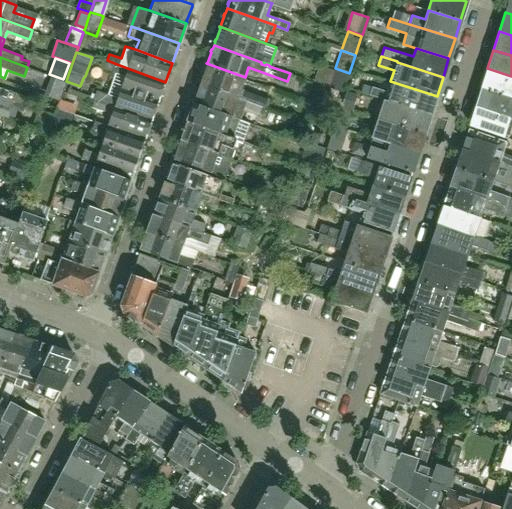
[(152,119),(165,82),(114,63),(112,71),(123,75),(116,96),(95,89),(92,97),(152,119)]
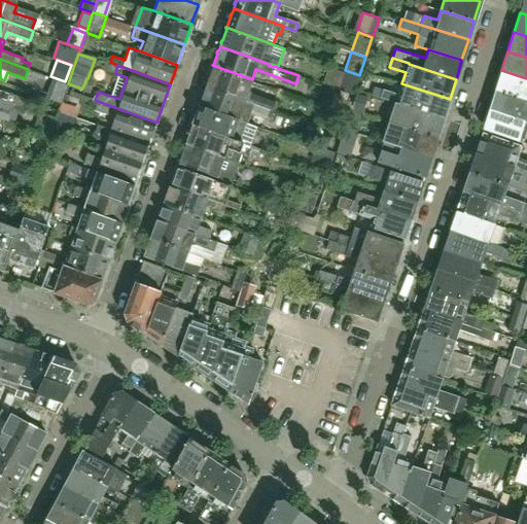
[(208,81),(206,84),(270,108),(269,108),(273,110),(277,100),(248,90),(252,79),(212,65),(212,67),(213,67),(208,78),(207,78),(207,80),(208,81)]
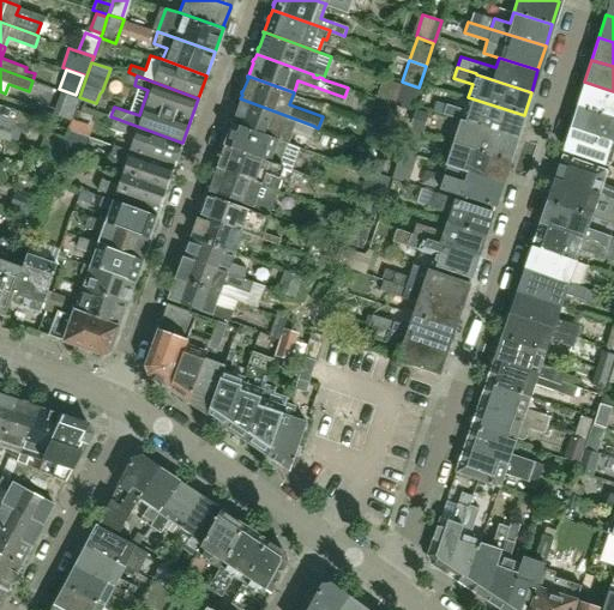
[(395,104),(395,106),(411,112),(419,88),(402,82),(403,83),(395,104)]
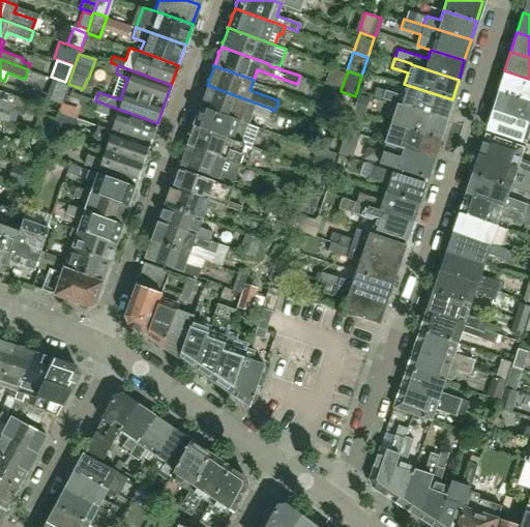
[(529,79),(504,70),(498,90),(529,99),(529,79)]
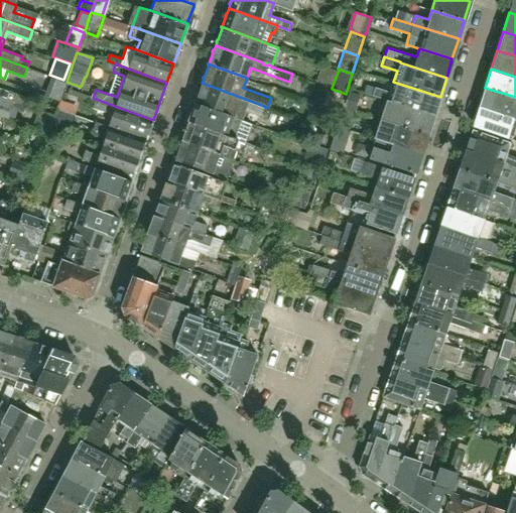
[(387,101),(434,116),(440,97),(393,82),(391,91),(382,89),(379,98),(387,100),(387,101)]
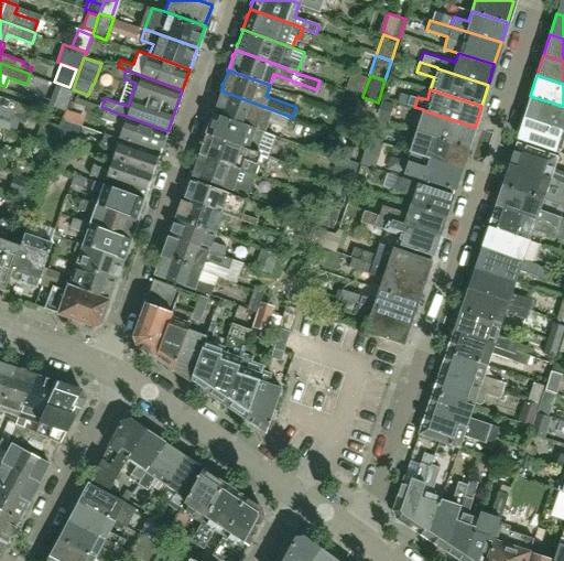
[(289,116),(220,90),(219,96),(218,95),(217,98),(218,98),(214,111),(213,111),(255,128),(263,131),(269,118),(285,125),(288,116),(289,116)]
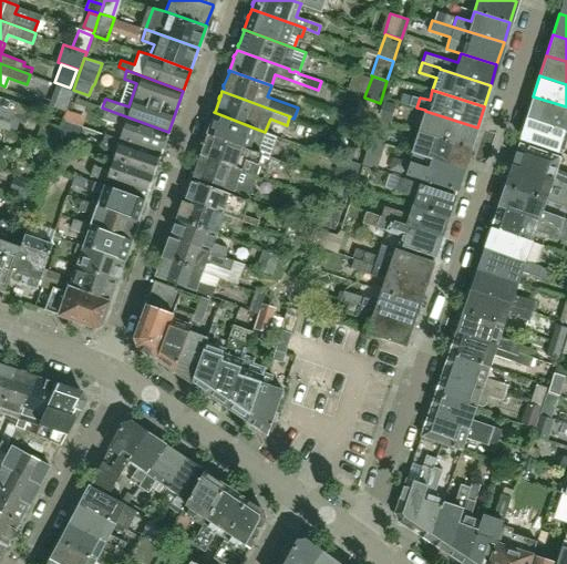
[(402,91),(399,101),(409,104),(412,94),(402,91)]
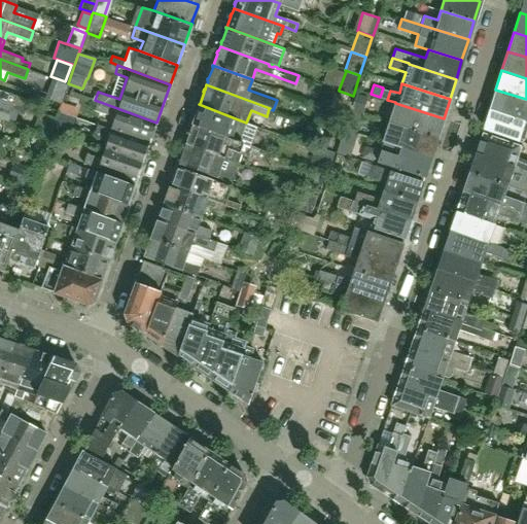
[(526,99),(495,90),(489,109),(526,120),(526,99)]
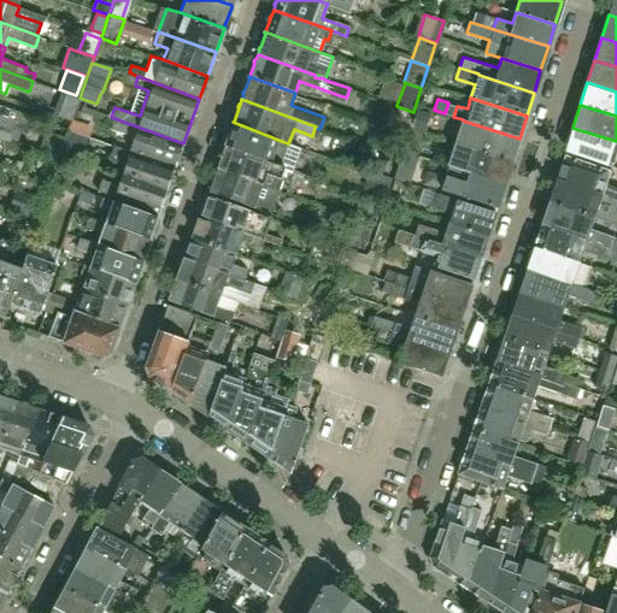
[(0,106),(0,116),(16,122),(19,113),(0,106)]
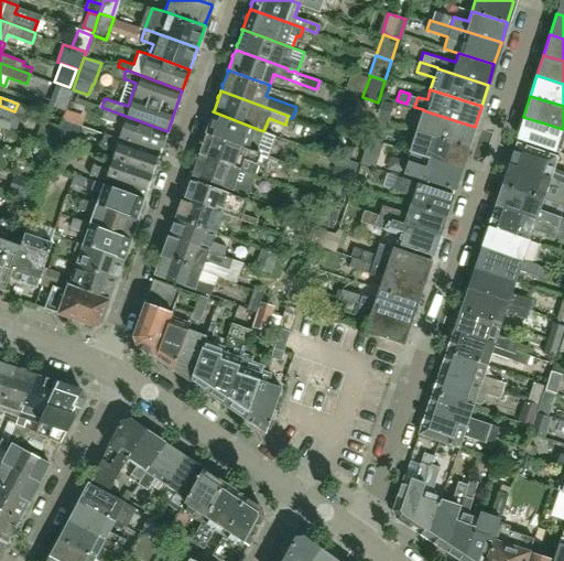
[(14,111),(0,106),(0,125),(9,128),(12,118),(14,111)]
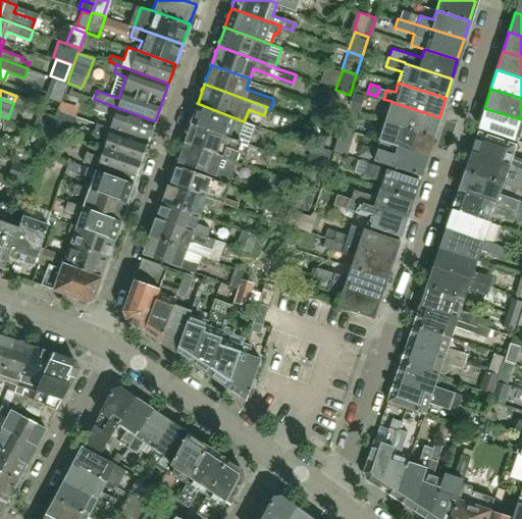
[(152,131),(155,121),(94,99),(91,108),(112,115),(108,126),(148,141),(152,131)]
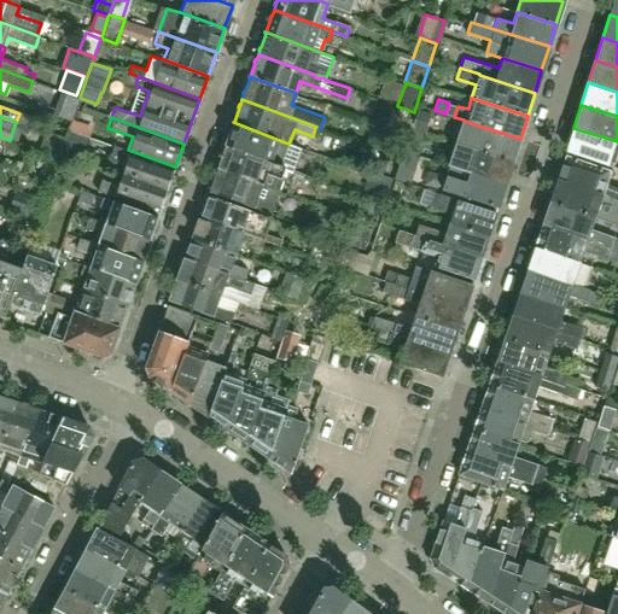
[(91,136),(93,128),(73,120),(69,129),(91,136)]
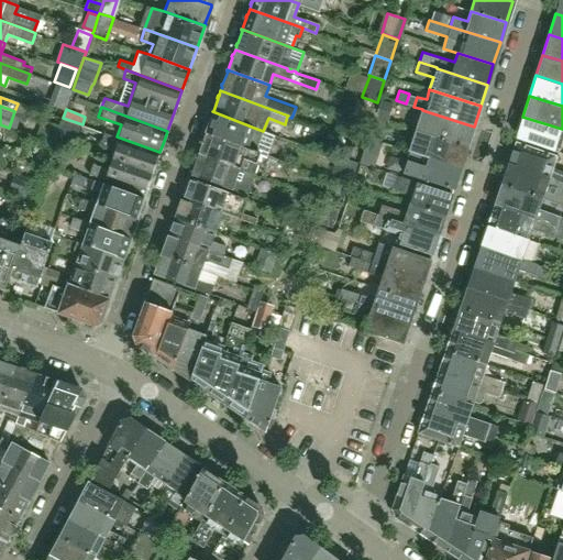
[(274,134),(263,131),(254,128),(212,111),(213,111),(212,110),(211,113),(212,113),(208,125),(207,125),(206,128),(207,128),(206,131),(262,152),(266,154),(274,134)]
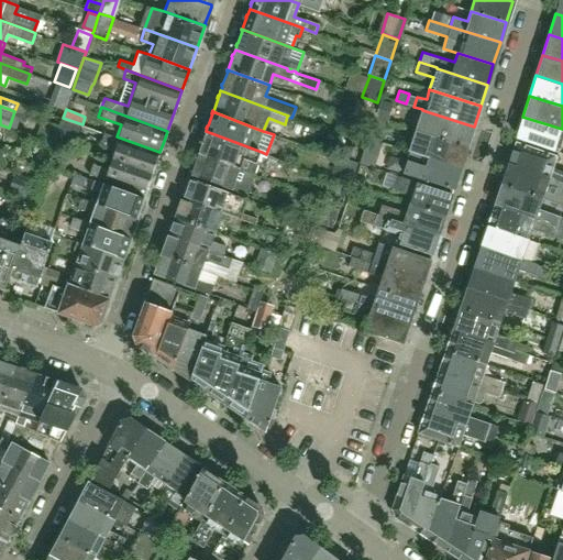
[(467,147),(474,127),(422,110),(416,131),(467,147)]
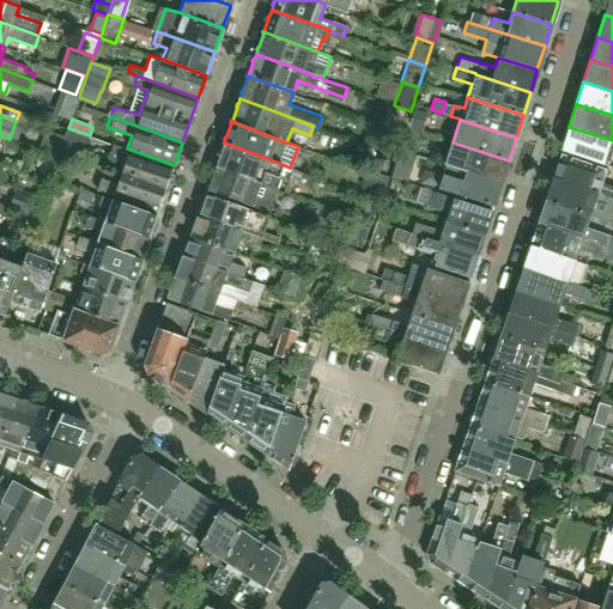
[(405,134),(404,134),(399,148),(412,152),(419,131),(407,127),(405,134)]
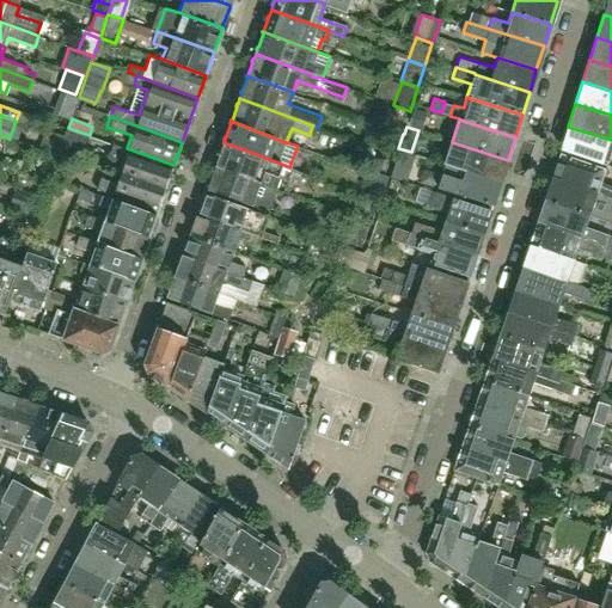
[(611,149),(611,140),(568,127),(561,149),(607,164),(611,151),(611,149)]
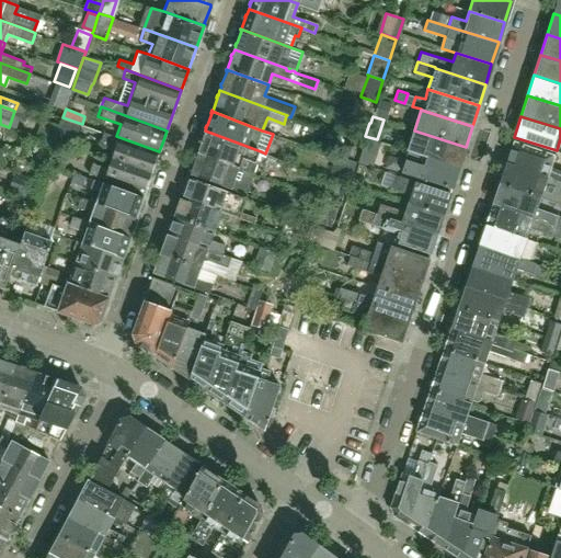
[(77,137),(82,124),(63,117),(59,127),(58,131),(77,137)]
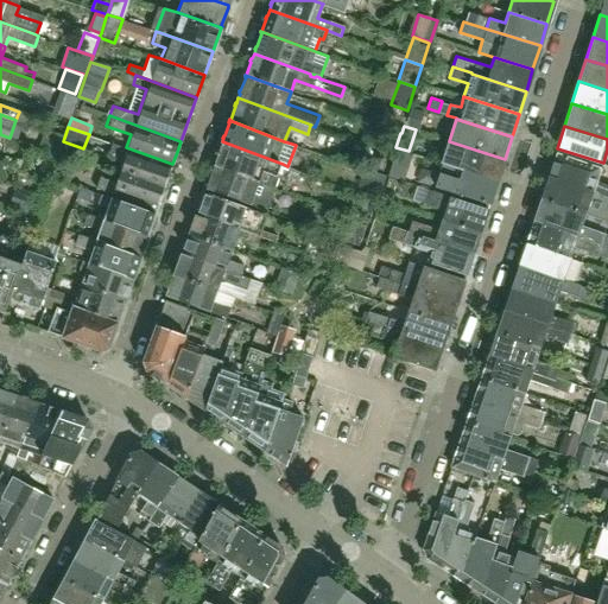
[(46,131),(40,148),(45,150),(58,154),(63,141),(64,138),(46,131)]
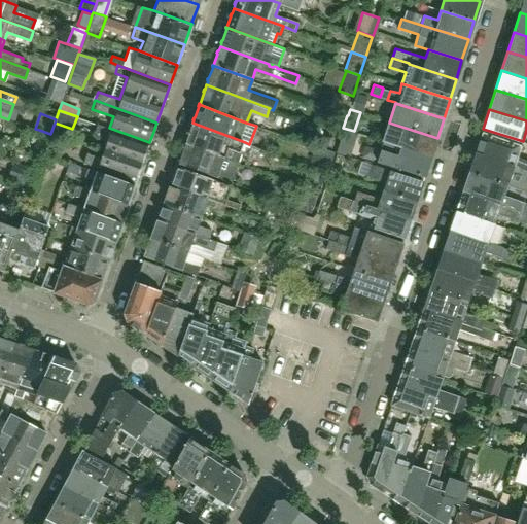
[(239,162),(245,142),(192,123),(190,128),(189,128),(188,130),(190,130),(186,141),(185,141),(184,142),(239,162)]
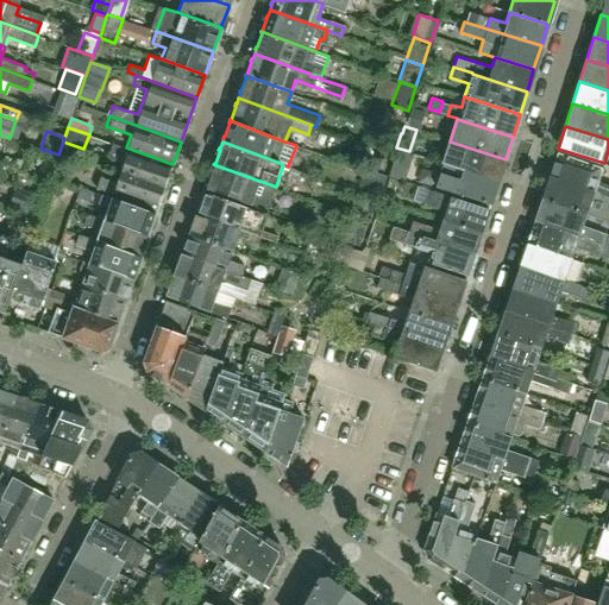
[(506,159),(450,142),(443,164),(498,181),(506,159)]
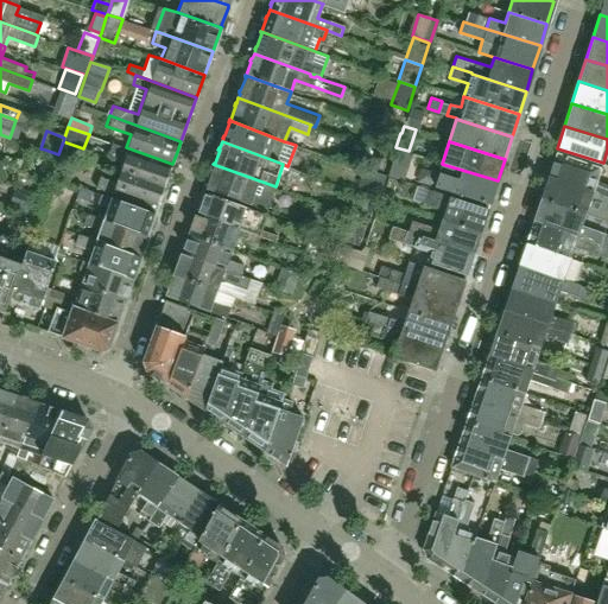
[(125,160),(121,171),(165,186),(172,164),(126,147),(114,142),(109,156),(125,160)]
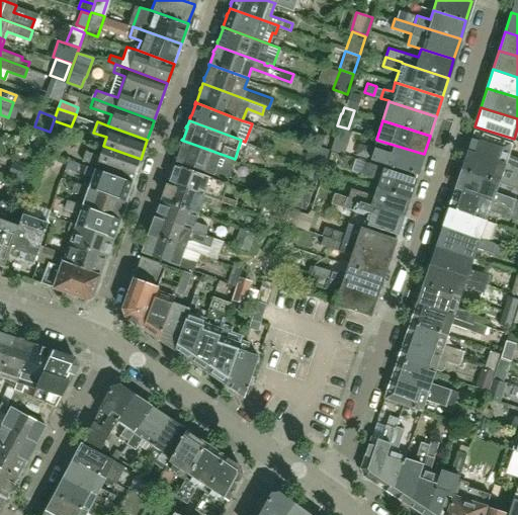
[(330,149),(340,152),(344,154),(352,131),(348,129),(337,125),(330,149)]
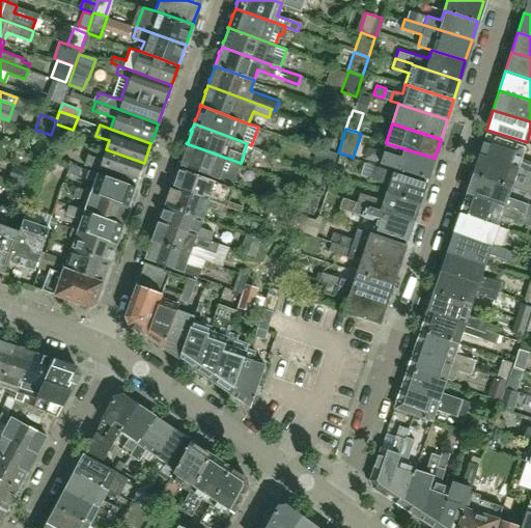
[(39,131),(33,149),(45,154),(51,135),(39,131)]
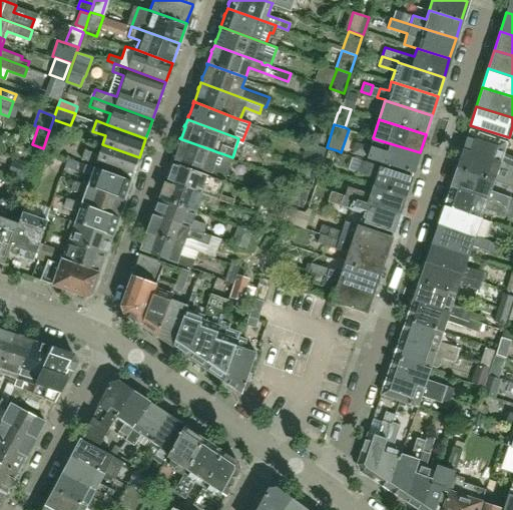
[(512,156),(503,153),(507,142),(470,129),(463,148),(512,165),(512,156)]
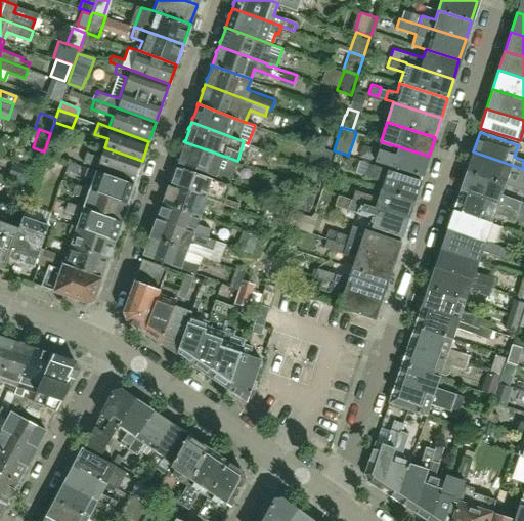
[(230,181),(237,161),(183,141),(183,142),(184,142),(180,154),(179,154),(178,156),(179,157),(177,162),(182,164),(230,181)]
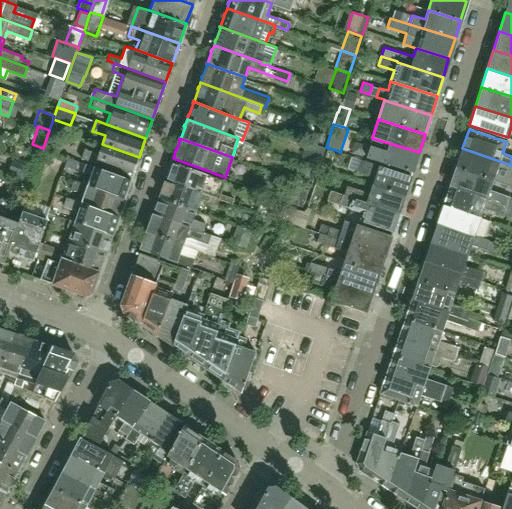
[(414,171),(419,152),(372,138),(367,157),(414,171)]
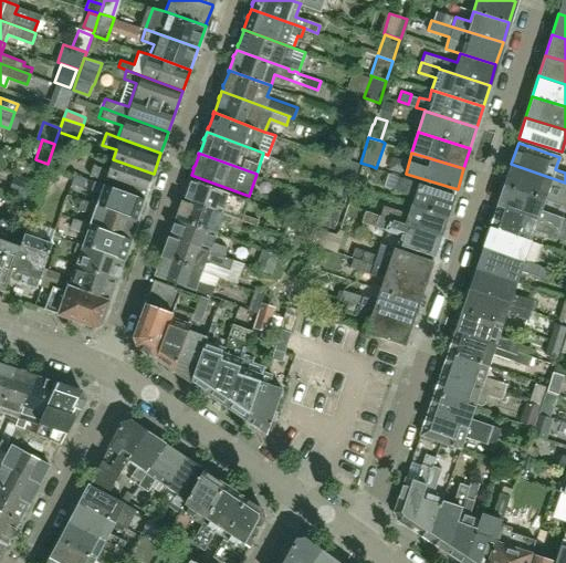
[(66,171),(70,162),(55,156),(52,166),(66,171)]
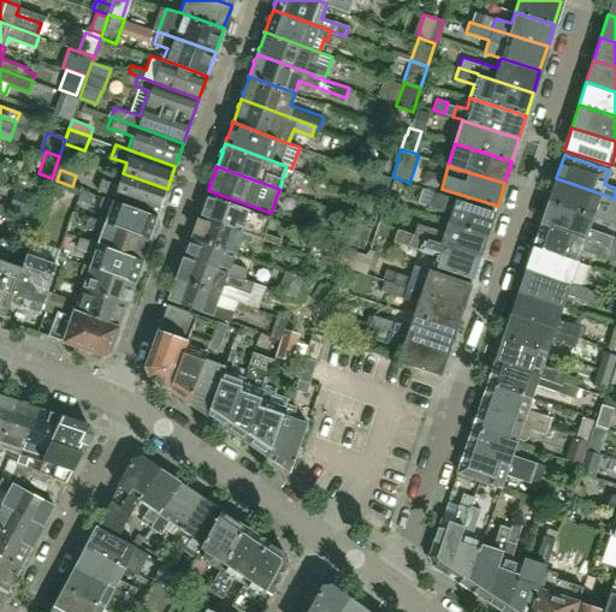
[(102,180),(100,191),(159,212),(167,189),(123,173),(118,186),(102,180)]
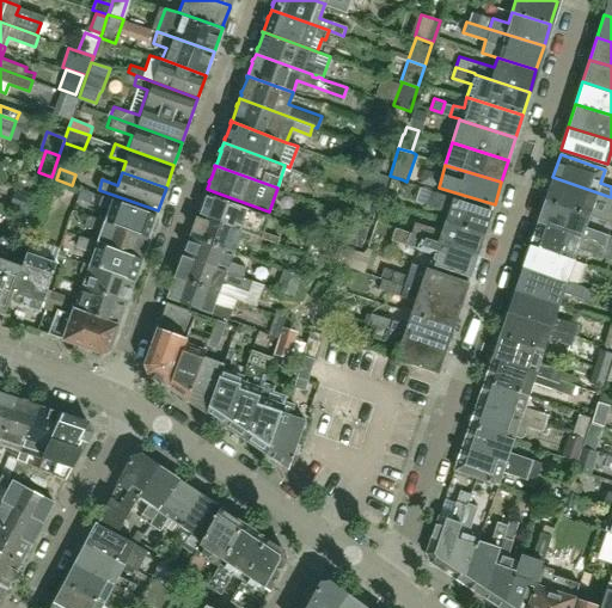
[(395,202),(402,179),(390,176),(383,198),(395,202)]
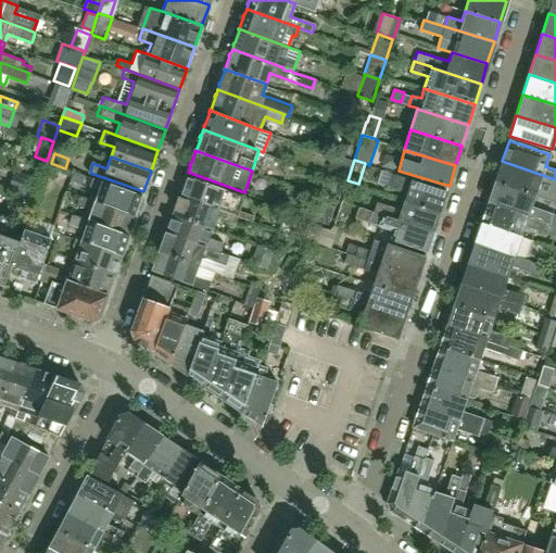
[(555,179),(502,161),(495,180),(536,196),(555,202),(555,179)]
